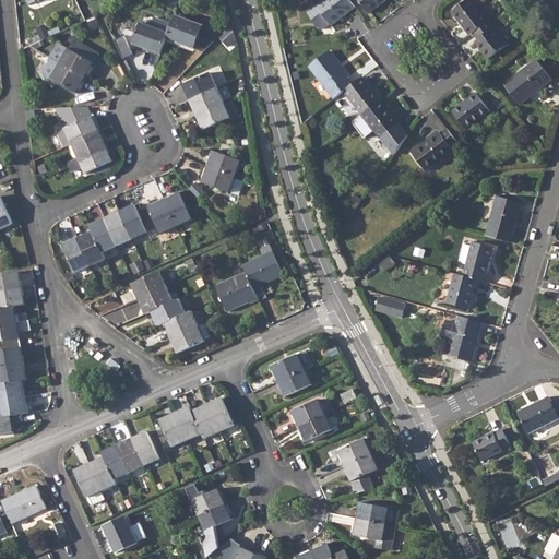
[(355,6),(349,0),(323,0),(317,6),(316,3),(307,10),(321,28),(330,22),(331,23),(355,6)]
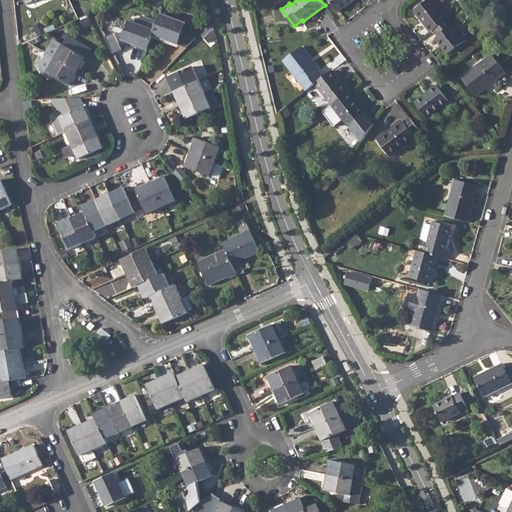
[(328,0),(337,11),(351,0),(328,0)]
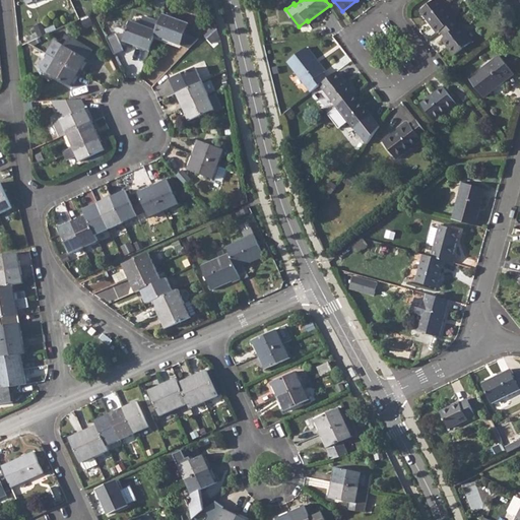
[(432,0),(420,9),(437,31),(440,29),(454,17),(440,0),(432,0)]
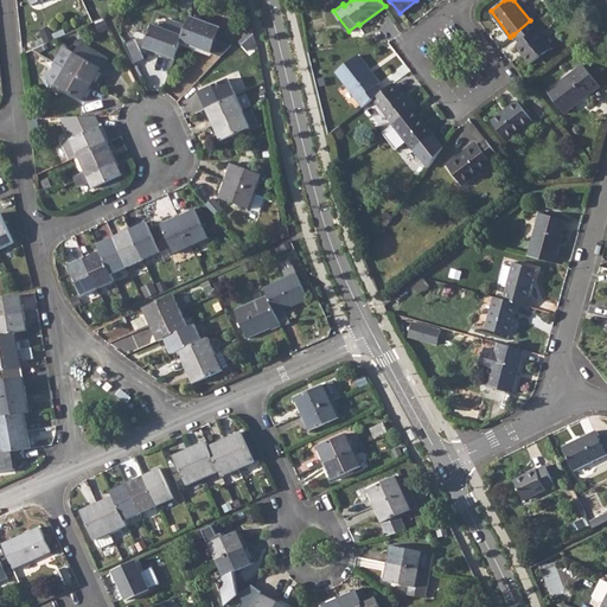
[(187,26),(181,42),(222,56),(232,44),(217,39),(222,27),(191,17),(187,26)]
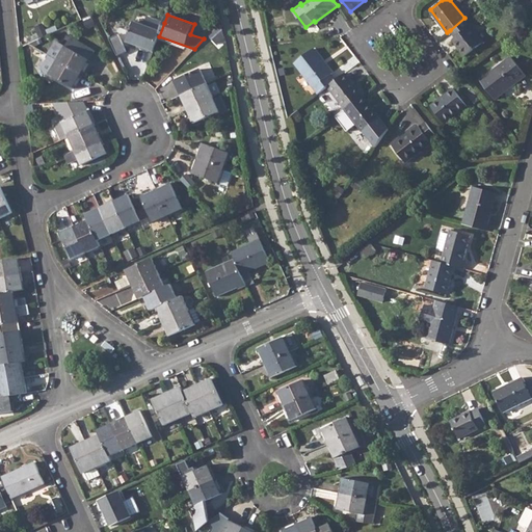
[(128,41),(154,51),(159,36),(164,23),(147,17),(143,25),(134,21),(128,41)]
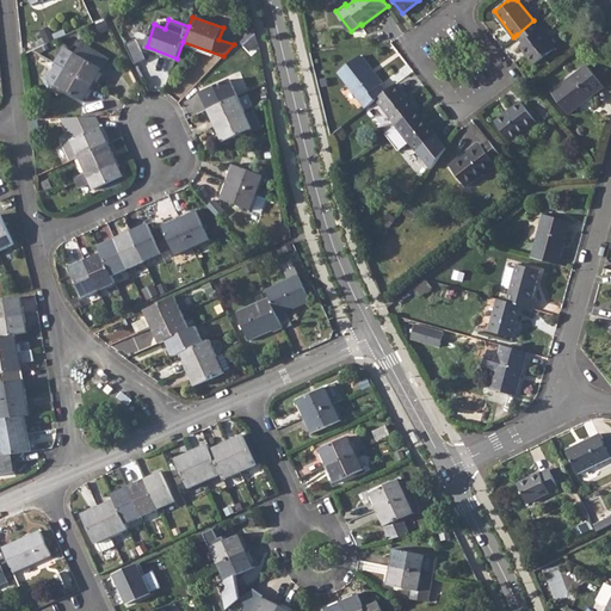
[(534,20),(517,35),(523,42),(519,44),(534,62),(554,47),(534,20)]
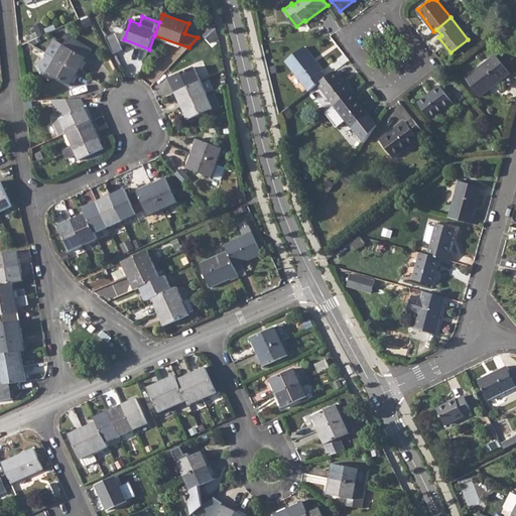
[(115,52),(124,48),(117,33),(108,36),(115,52)]
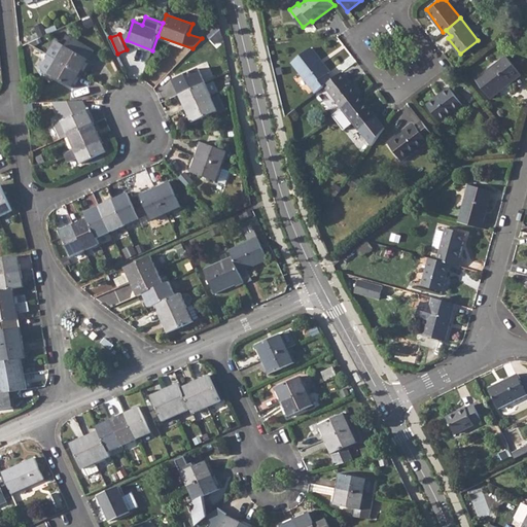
[(55,41),(48,54),(58,59),(81,72),(94,49),(70,36),(65,45),(58,40),(55,41)]
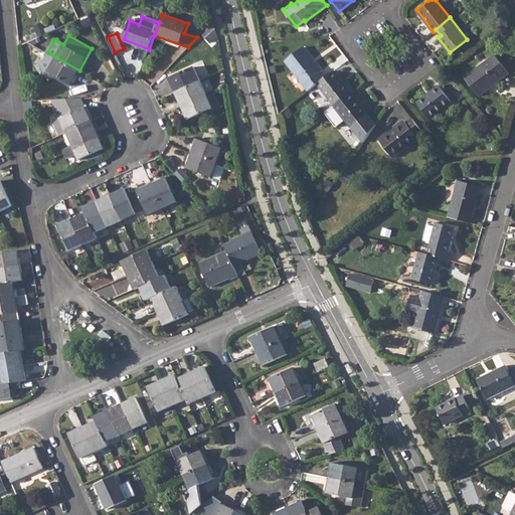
[(285,59),(308,90),(311,88),(317,83),(324,76),(320,70),(322,69),(303,45),(285,59)]
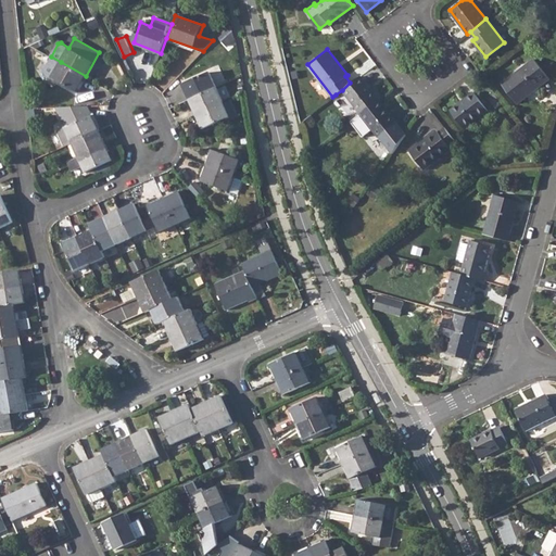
[(533,58),(501,83),(517,102),(548,78),(533,58)]
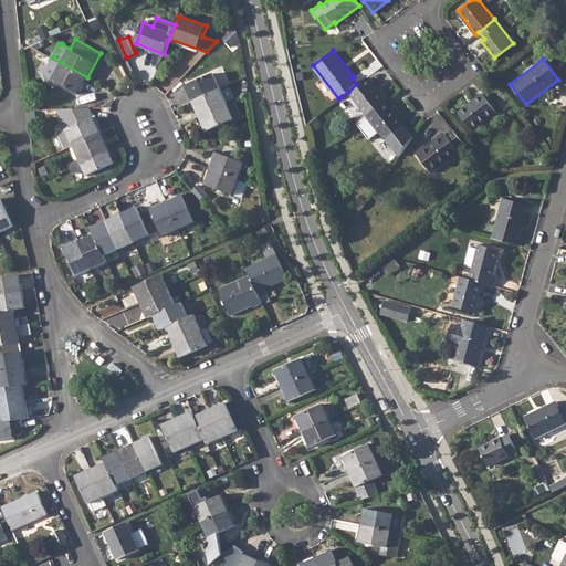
[(87,77),(62,63),(53,77),(79,93),(87,77)]
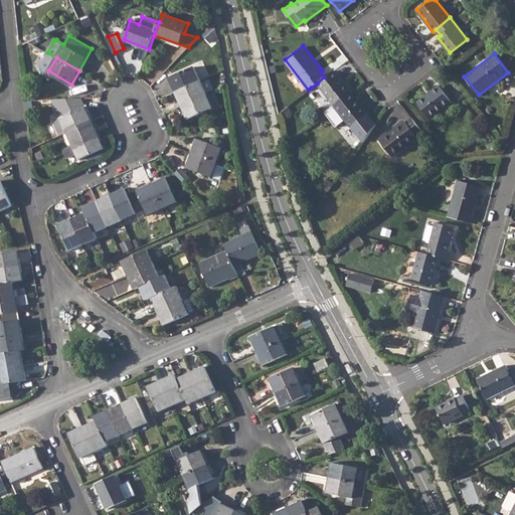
[(193,65),(171,76),(174,83),(172,84),(175,92),(178,91),(200,79),(193,65)]
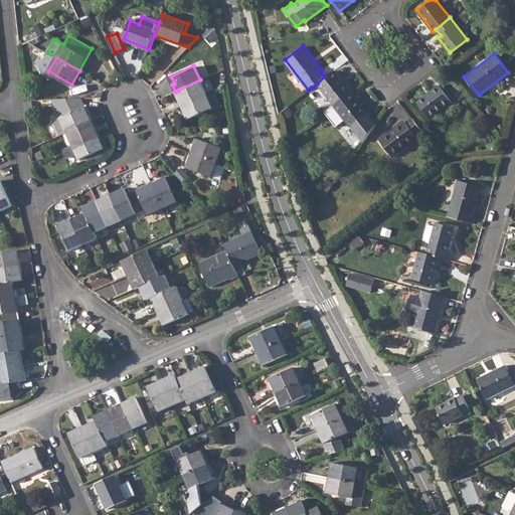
[(324,76),(317,83),(319,87),(334,105),(351,92),(334,69),(324,76)]
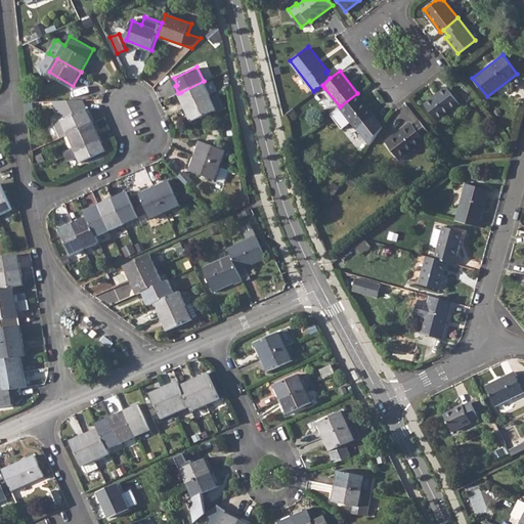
[(204,81),(181,92),(184,98),(181,99),(185,106),(210,95),(204,81)]
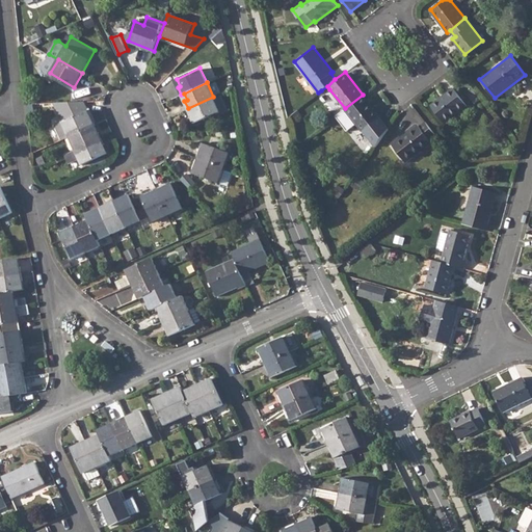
[(452,87),(431,105),(444,122),(466,105),(452,87)]
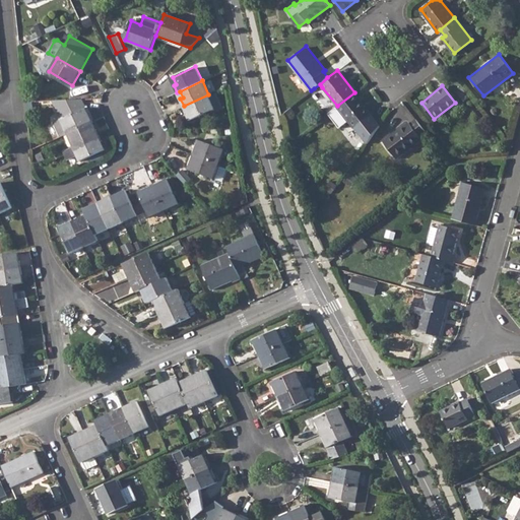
[(208,94),(184,106),(186,113),(189,112),(193,119),(215,109),(214,108),(220,105),(214,92),(209,95),(208,94)]
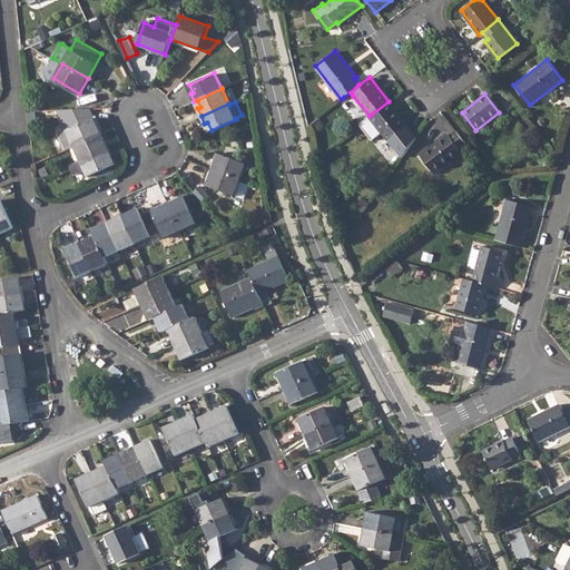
[(389,101),(370,116),(387,140),(406,126),(389,101)]
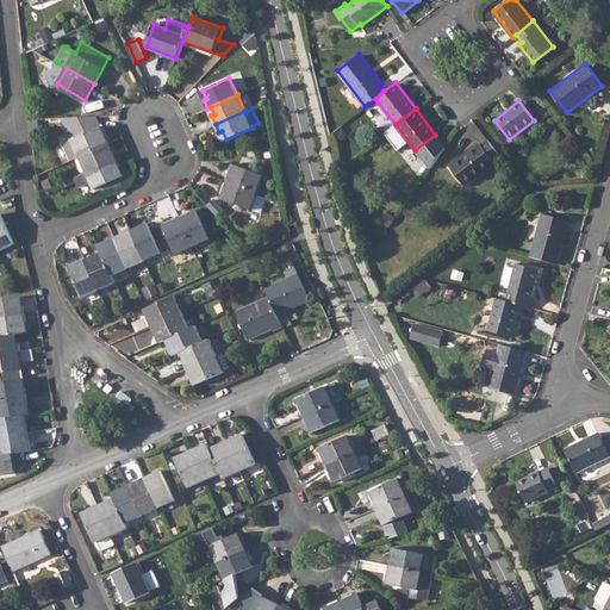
[(98,117),(62,118),(72,138),(63,143),(70,160),(80,155),(107,143),(110,142),(106,132),(103,134),(99,126),(103,125),(98,117)]
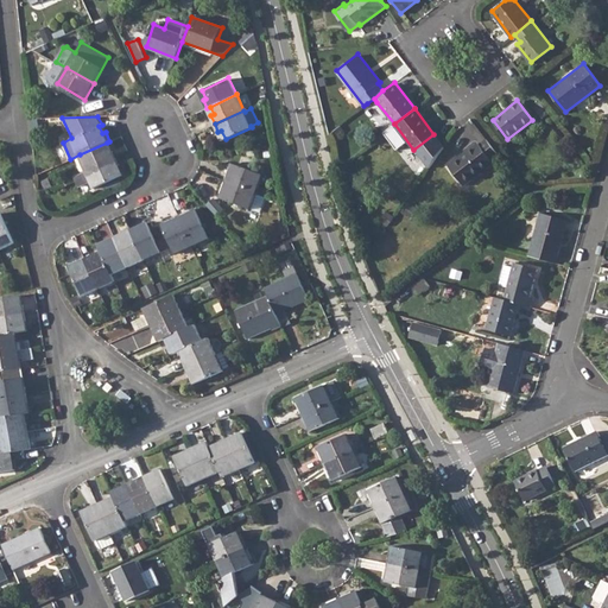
[(499,154),(486,138),(477,144),(477,143),(448,164),(464,184),(493,162),(492,159),(499,154)]
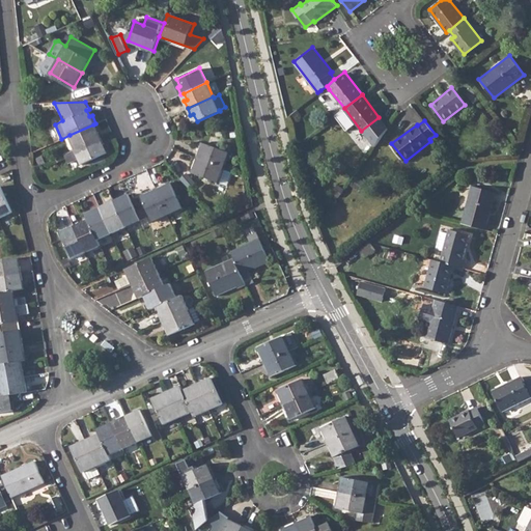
[(93,124),(70,135),(76,149),(103,138),(100,131),(96,132),(93,124)]
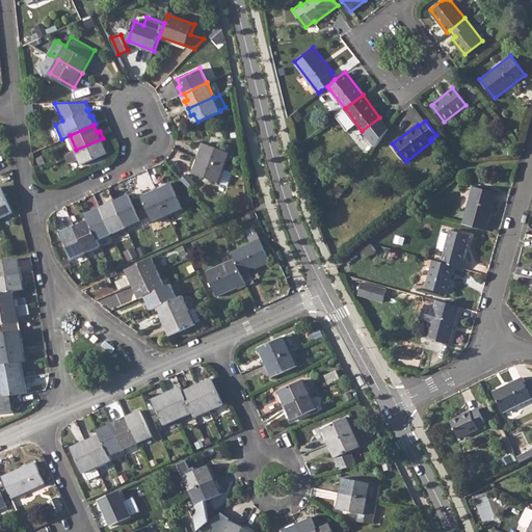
[(103,138),(76,150),(67,155),(70,163),(80,158),(83,164),(107,153),(104,145),(106,144),(103,138)]
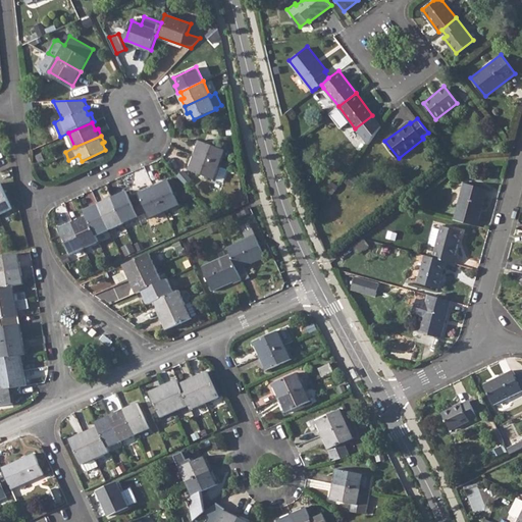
[(200,140),(195,154),(220,164),(225,150),(200,140)]
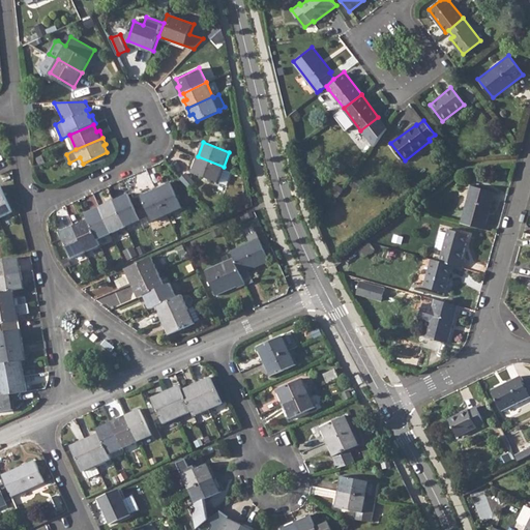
[(224,167),(198,156),(193,172),(226,184),(231,171),(223,168),(224,167)]
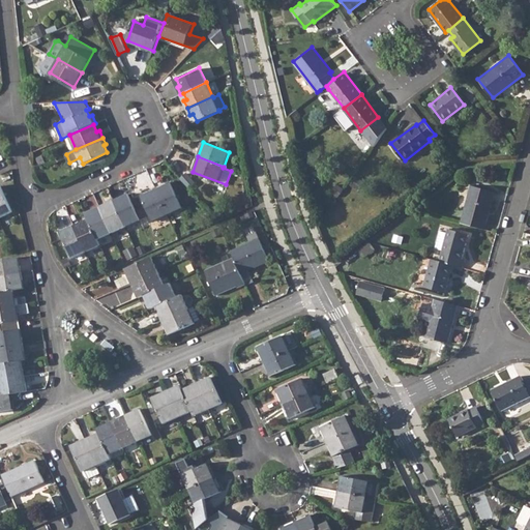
[(170,182),(155,189),(168,213),(181,207),(170,182)]
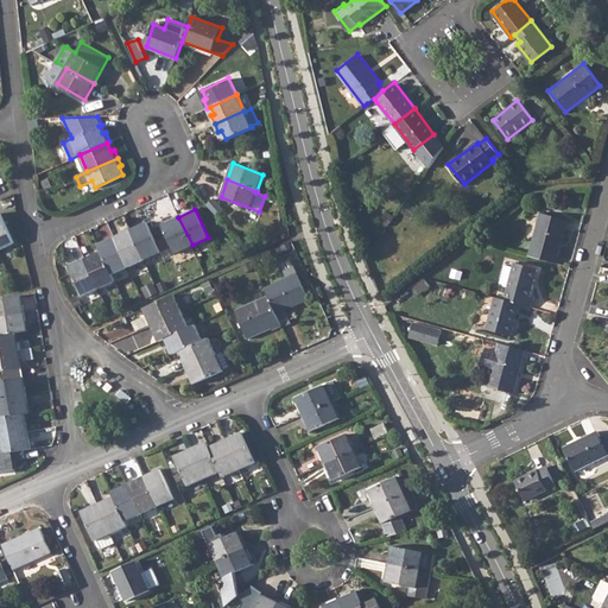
[(540,213),(529,254),(555,261),(565,220),(540,213)]
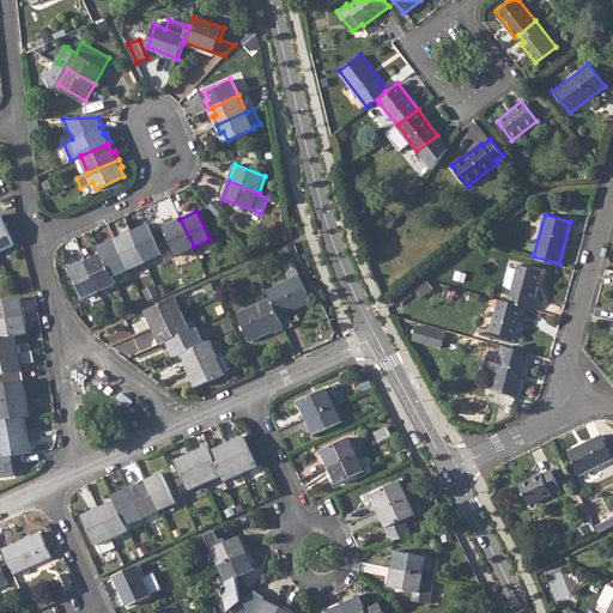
[(0,250),(14,244),(1,217),(0,216),(0,250)]
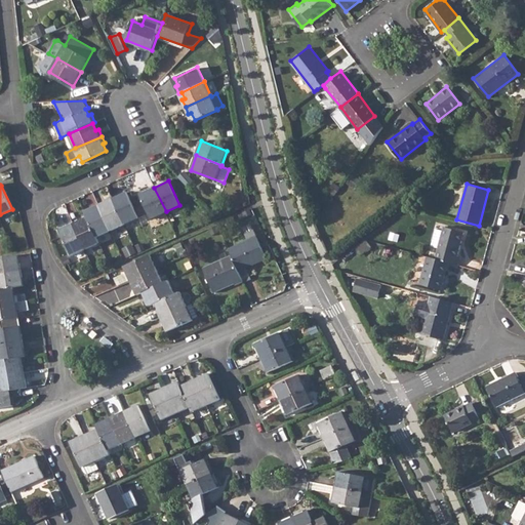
[(166,211),(154,188),(140,194),(153,218),(166,211)]
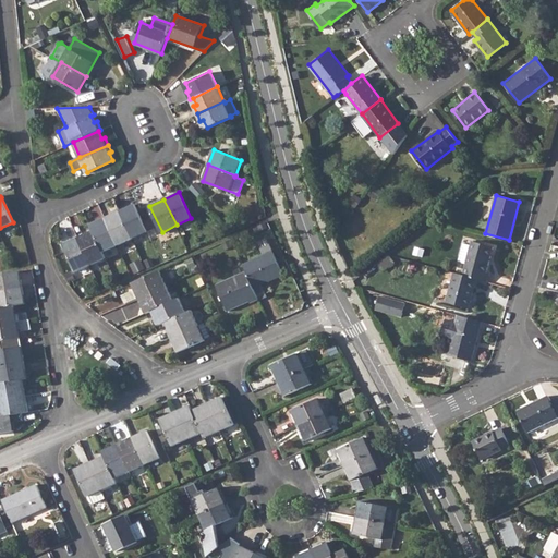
[(128,206),(120,210),(121,213),(133,238),(148,230),(136,205),(129,209),(128,206)]
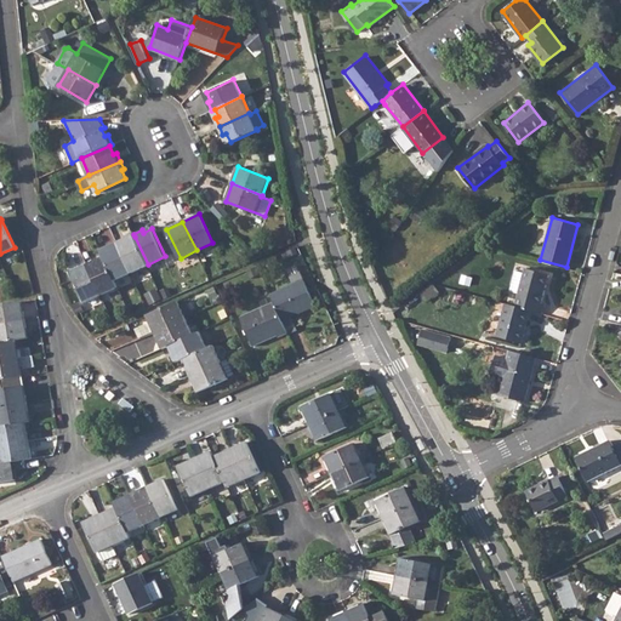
[(125,238),(118,241),(131,272),(148,265),(135,237),(126,240),(125,238)]
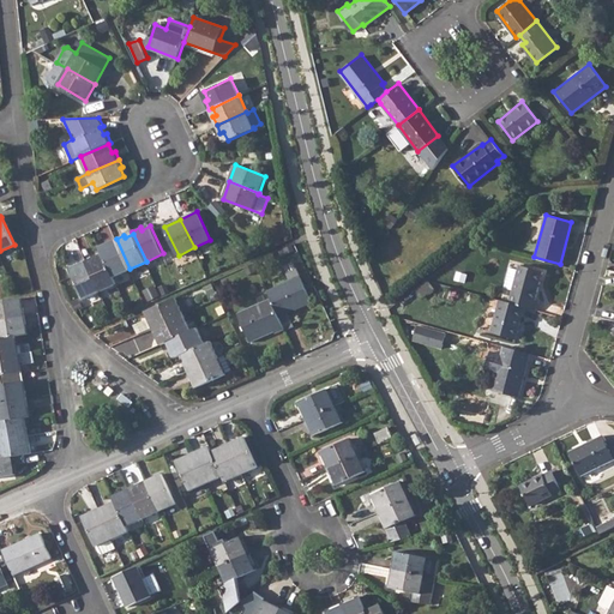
[(108,245),(101,248),(102,252),(104,256),(114,276),(130,269),(116,239),(107,242),(108,245)]
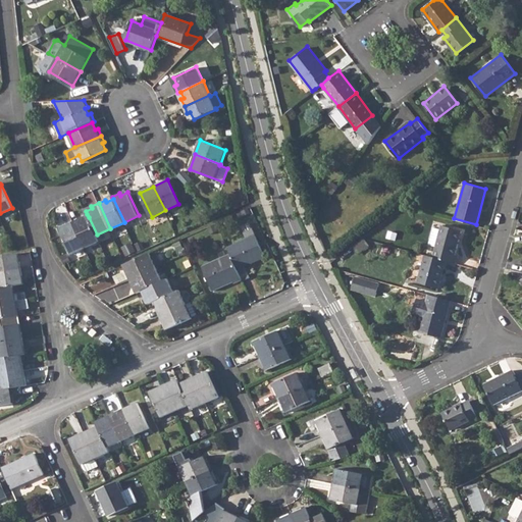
[(80,217),(72,221),(85,248),(99,241),(97,235),(89,217),(82,220),(80,217)]
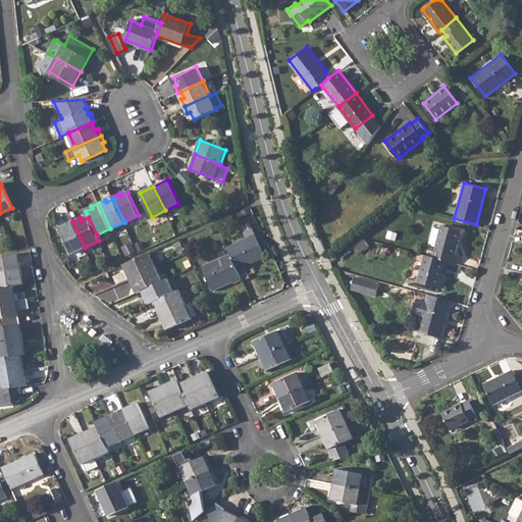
[(68,226),(61,229),(72,253),(85,248),(72,221),(66,224),(68,226)]
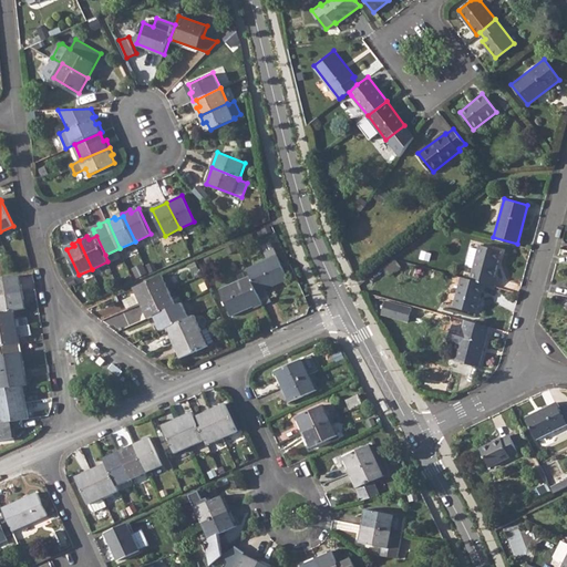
[(473,266),(471,278),(483,281),(495,285),(497,276),(494,275),(497,261),(501,249),(480,244),(478,248),(470,246),(465,265),(473,266)]
